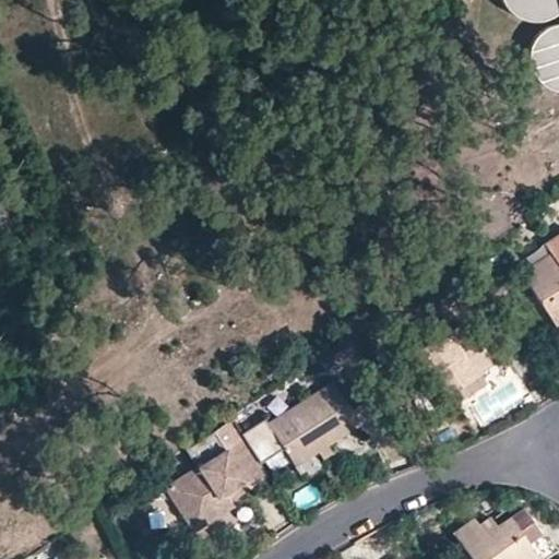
[(558,15),(558,25),(551,27),(538,37),(532,51),(533,68),(539,81),(552,91),(558,91),(558,0),(504,0),(506,3),(514,14),(526,22),(539,24),(554,21),(558,15)]
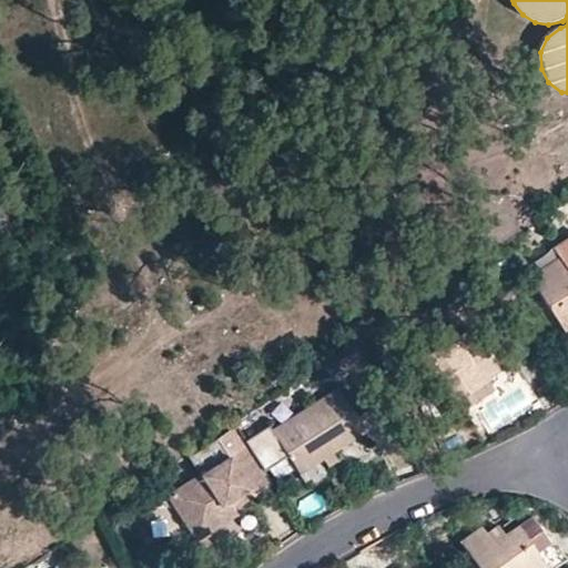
[(560,262),(539,274),(557,302),(549,306),(564,330),(567,326),(567,246),(556,254),(560,262)]
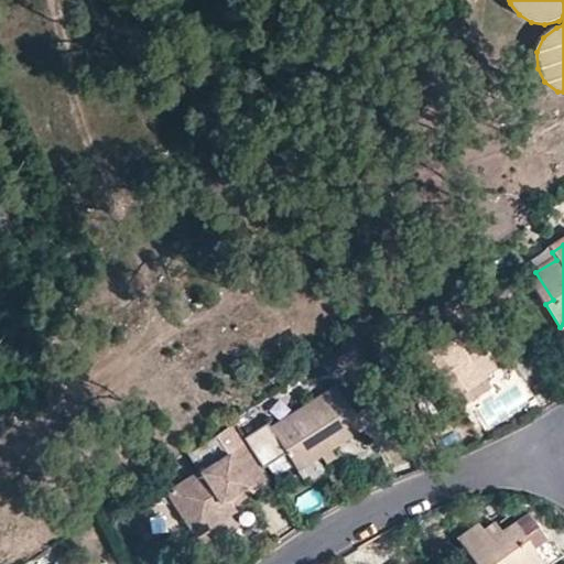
[(553,300),(535,272),(528,278),(545,304),(553,300)]
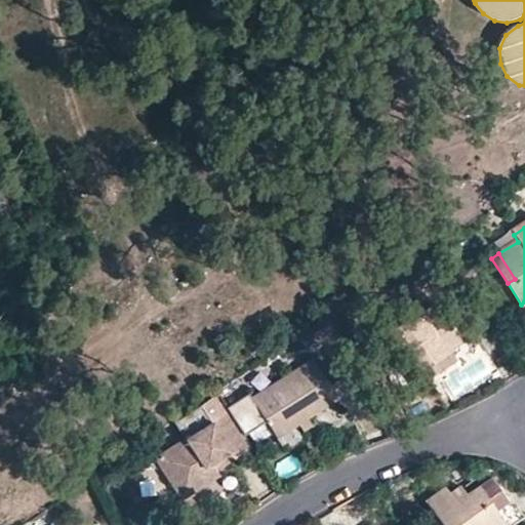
[(409,313),(378,331),(405,375),(459,344),(435,304),(411,317),(409,313)]
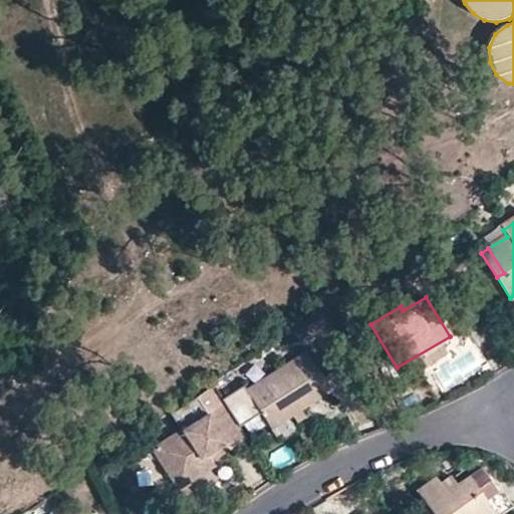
[(319,376),(303,352),(241,395),(262,428),(324,387),(333,400),(345,391),(331,366),(319,376)]
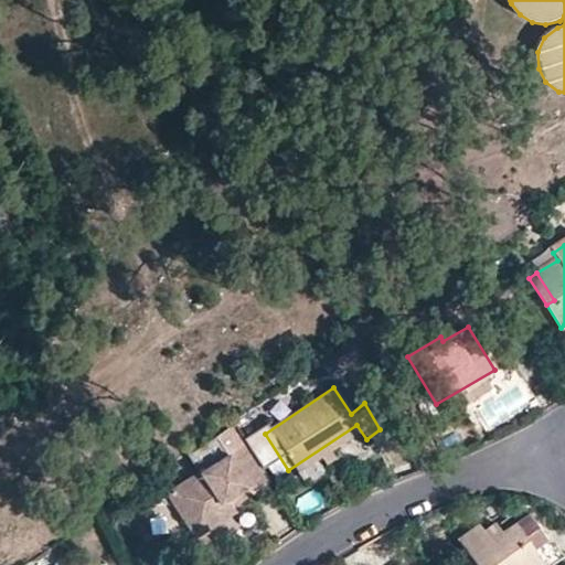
[(269,484),(247,446),(164,496),(191,541),(215,526),(212,520),(222,513),(220,511),(227,507),(230,509),(269,484)]
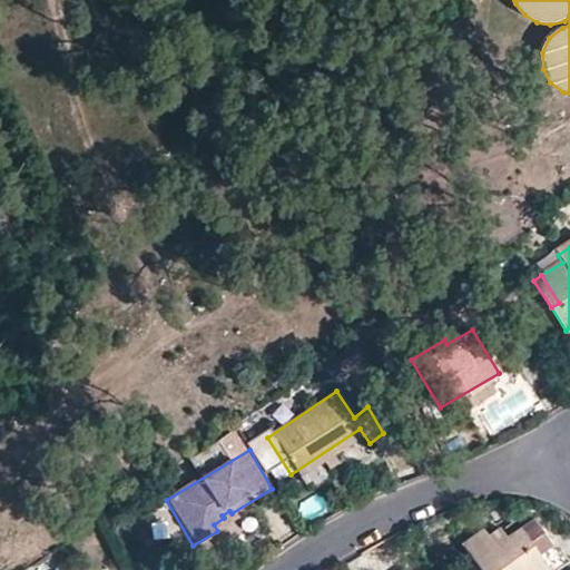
[(224,518),(214,524),(217,531),(235,520),(232,513),(229,511),(222,516),(224,518)]
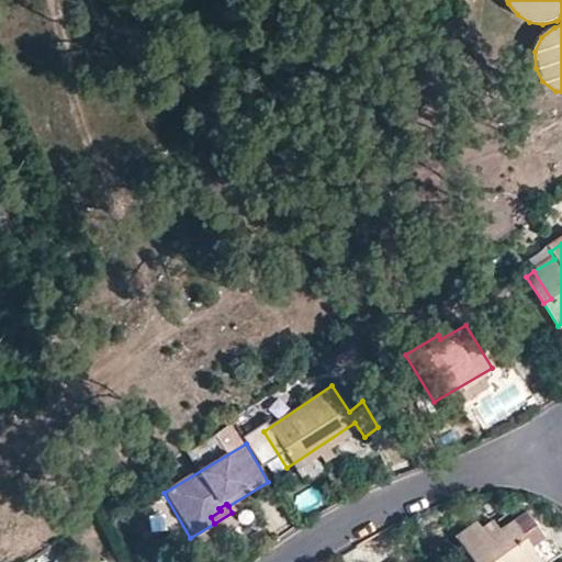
[(526,510),(501,528),(510,542),(523,534),(541,560),(542,561),(551,561),(561,554),(561,552),(550,536),(547,539),(526,510)]
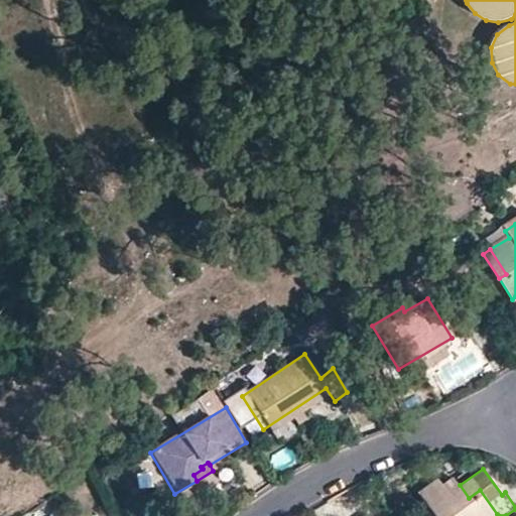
[(436,515),(494,515),(497,514),(480,490),(469,498),(460,485),(455,478),(444,485),(439,478),(419,491),(436,515)]
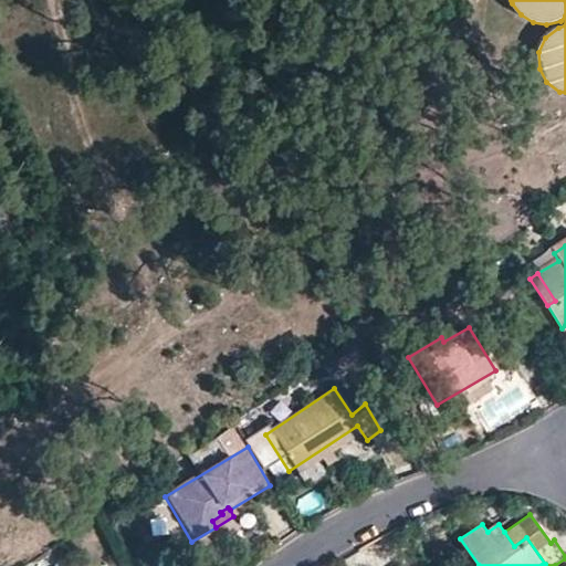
All buildings are outlined.
